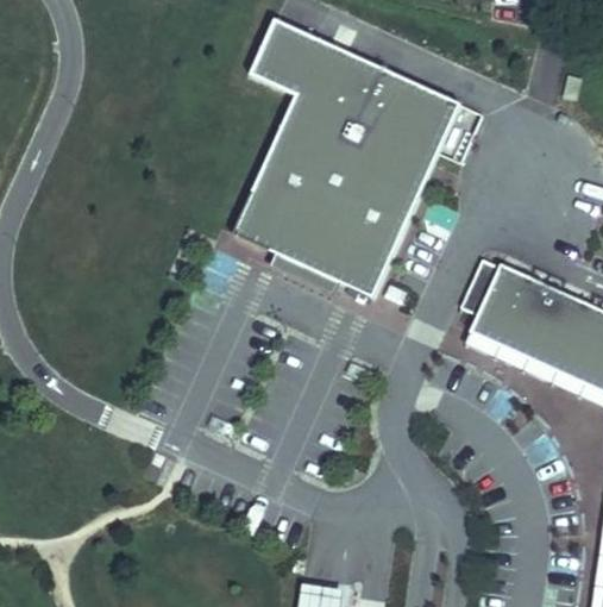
[(371,294),(458,98),(272,17),(249,72),(295,92),(232,233),(371,294)]
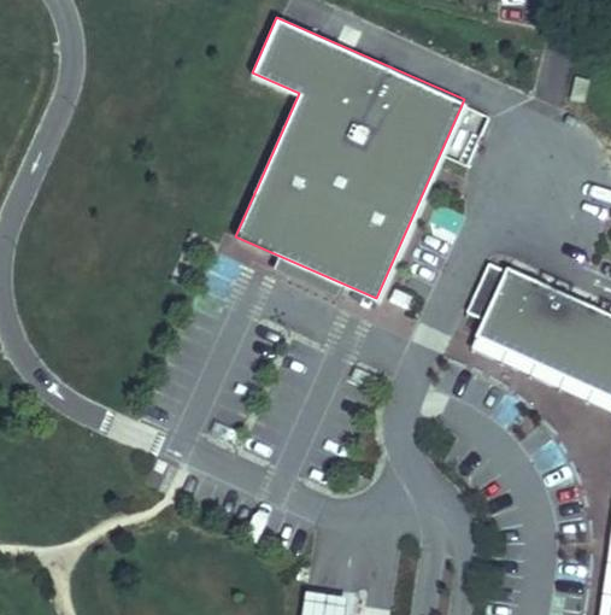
[(564,95),(580,100),(586,76),(570,72),(564,95)]
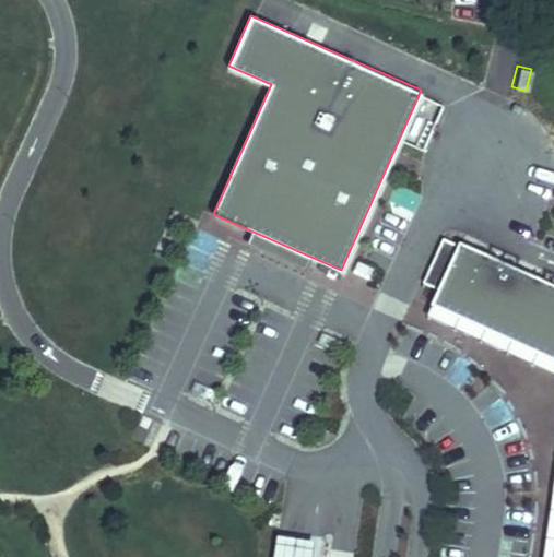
[(422,95),(402,139),(420,146),(439,102),(422,95)]
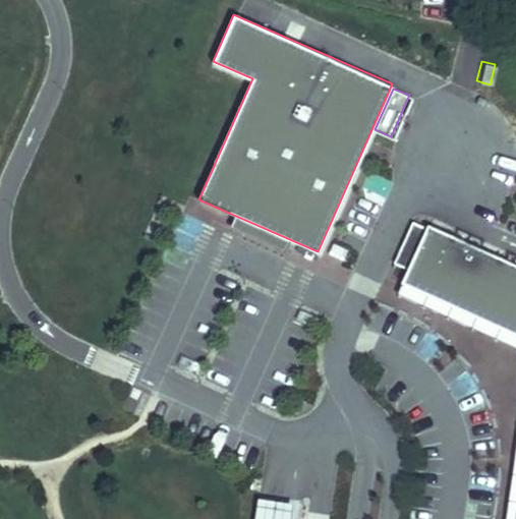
[(515,518),(515,265),(426,225),(401,281),(515,334),(515,517),(515,518)]
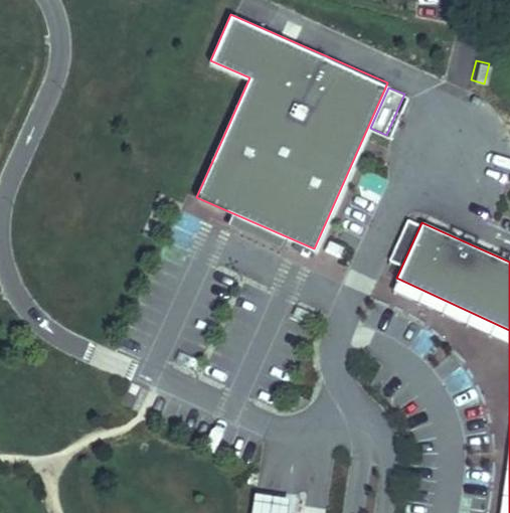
[(271,495),(252,492),(249,512),(286,512),(288,497),(271,495)]
